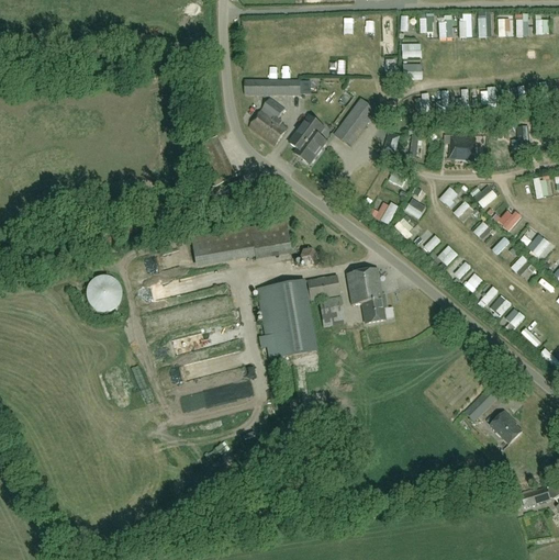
[(357,22),(355,12),(342,15),(344,25),(357,22)]
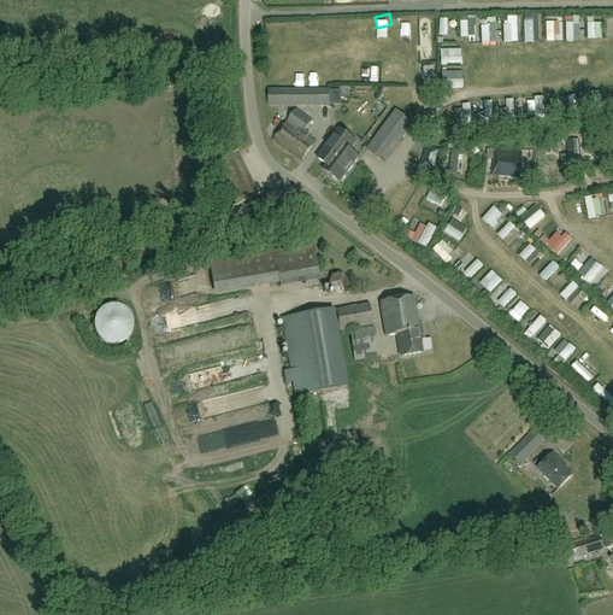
[(447,16),(437,16),(437,34),(447,34),(447,16)]
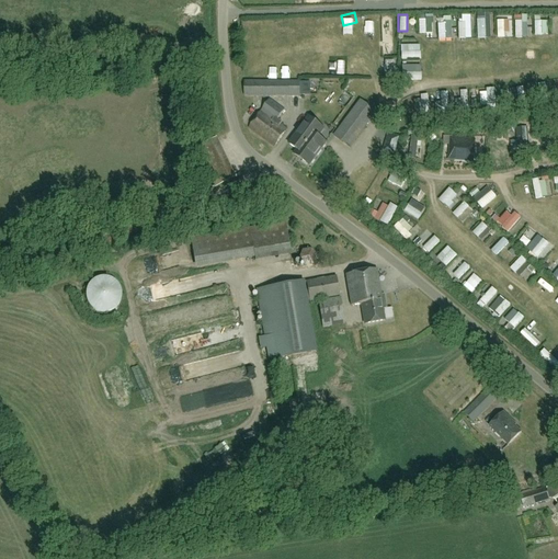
[(486,25),(489,25),(490,16),(476,15),(476,37),(486,37),(486,25)]
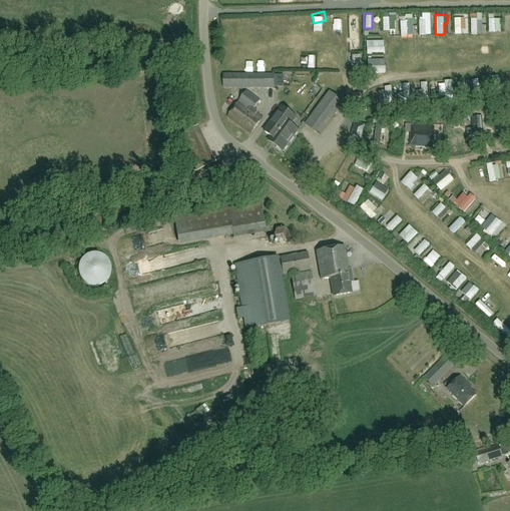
[(498,17),(488,18),(488,32),(499,32),(498,17)]
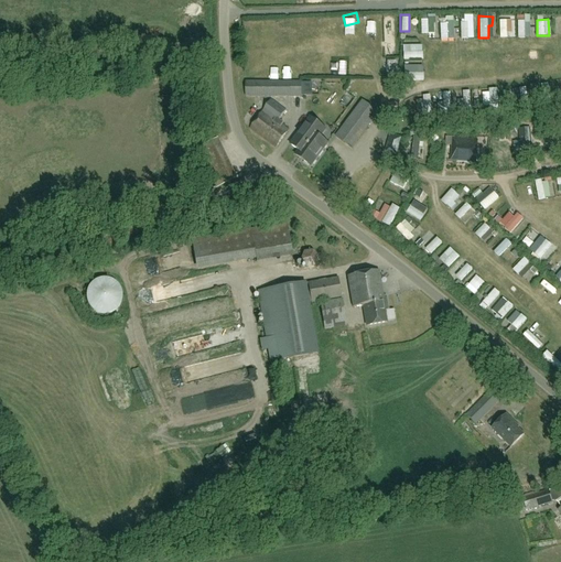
[(452,20),(440,21),(441,38),(453,38),(452,20)]
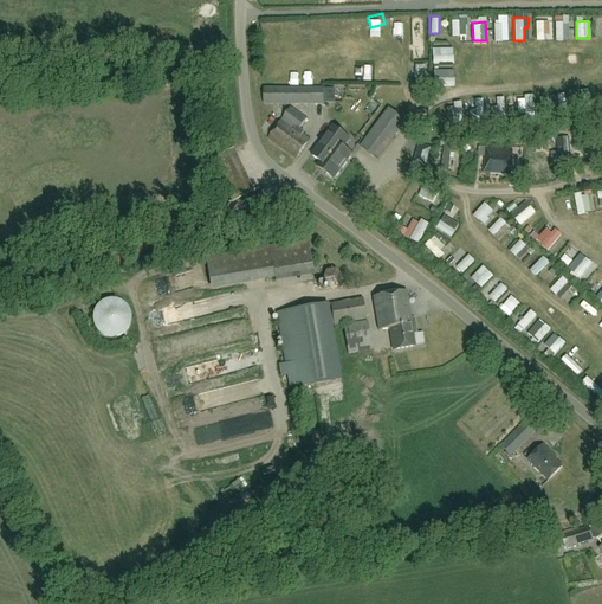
[(432,62),(453,60),(453,52),(439,53),(439,45),(432,46),(432,62)]
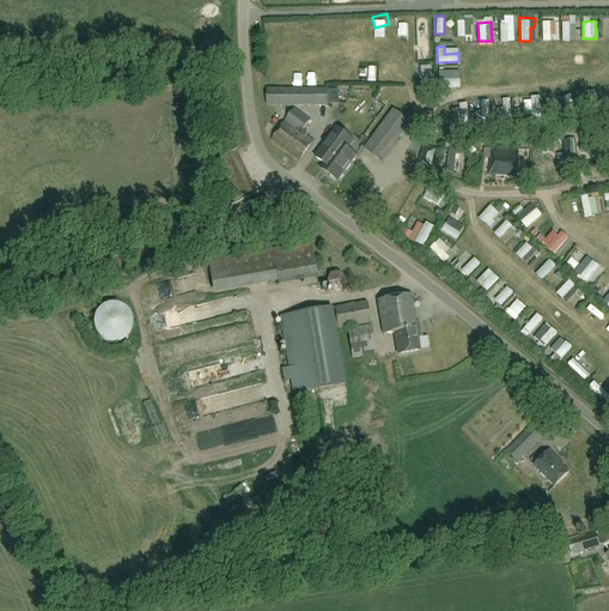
[(445,77),(445,88),(460,86),(460,77),(445,77)]
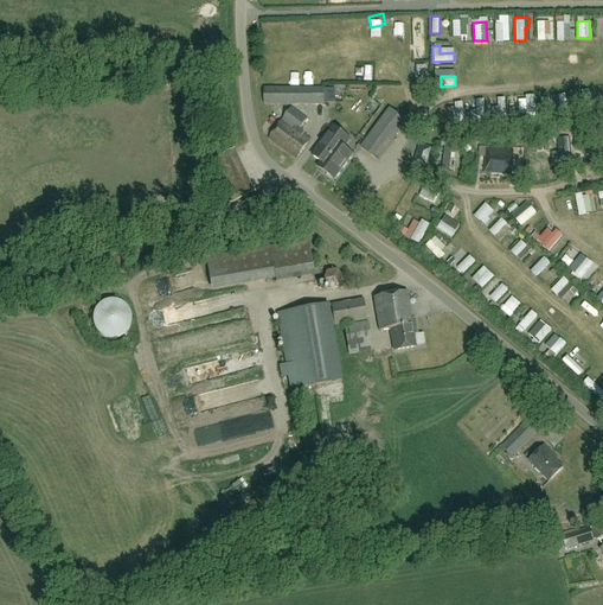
[(303,87),(261,87),(261,102),(320,102),(320,82),(303,82),(303,87)]
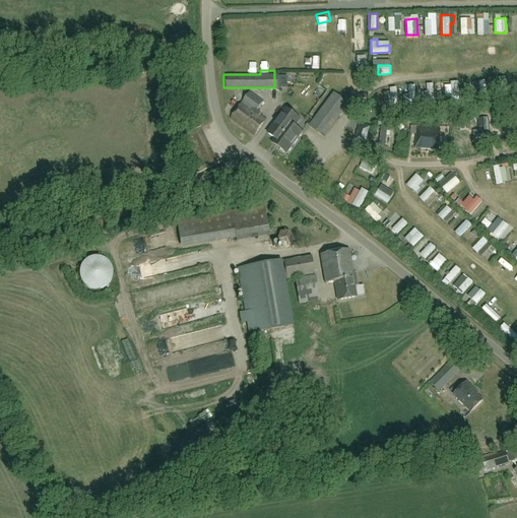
[(247,89),(228,117),(252,134),(263,118),(257,114),(259,112),(255,109),(261,100),(247,89)]
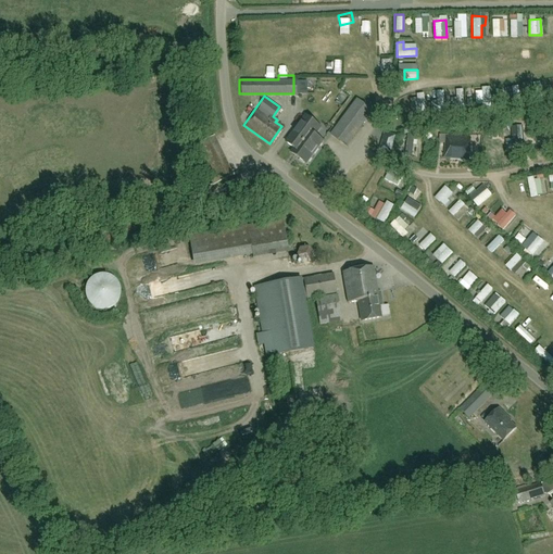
[(344,146),(372,110),(354,98),(327,134),(344,146)]
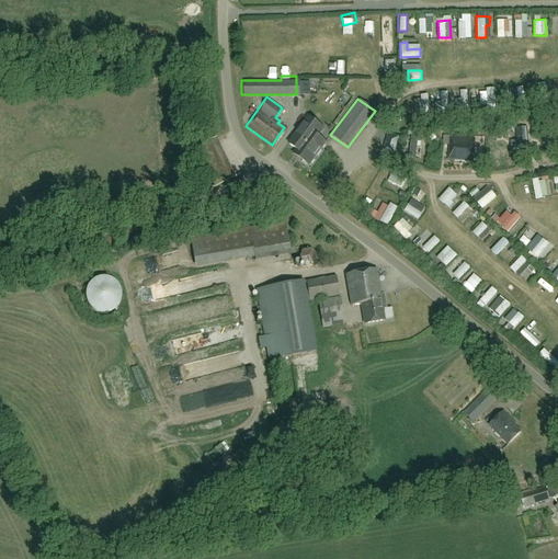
[(305,115),(285,141),(299,151),(296,156),(306,163),(322,141),(315,136),(321,127),(305,115)]
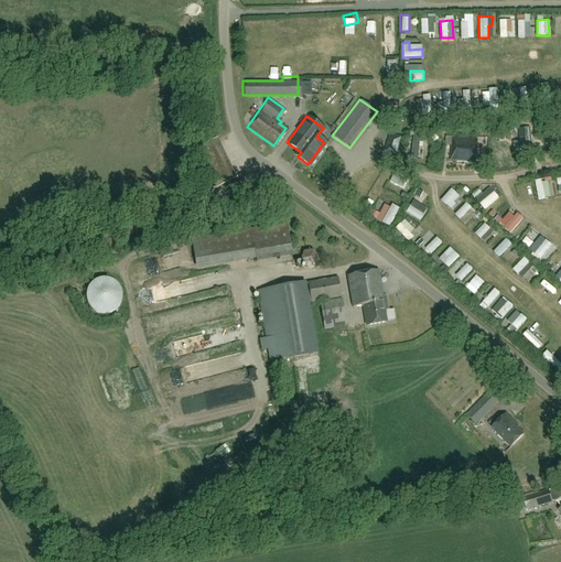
[(530,148),(528,126),(516,127),(517,140),(510,141),(510,149),(530,148)]
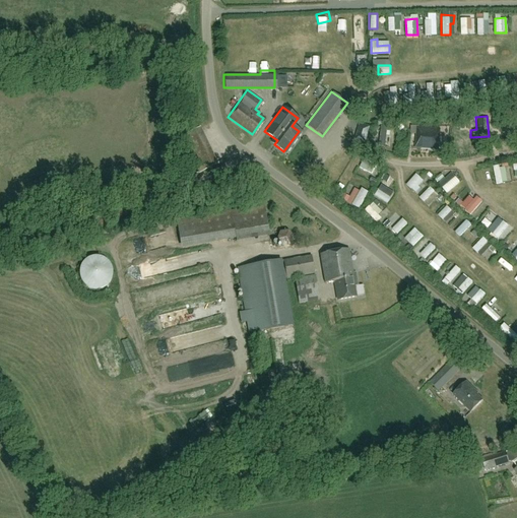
[(382,143),(390,142),(386,124),(378,126),(382,143)]
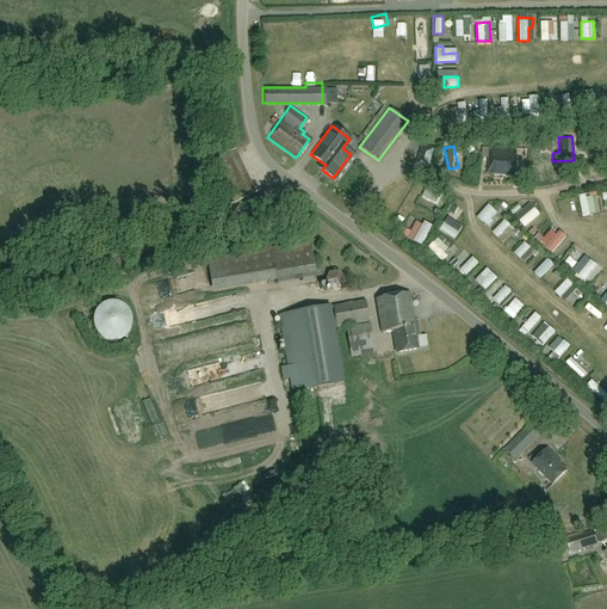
[(491,160),(490,172),(511,173),(512,152),(488,151),(487,159),(491,160)]
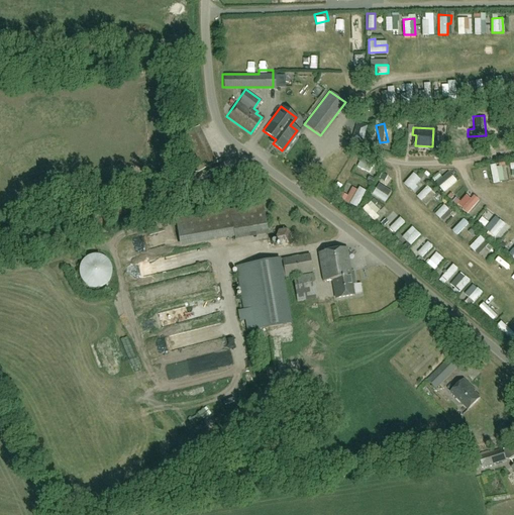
[(491,165),(492,183),(504,182),(503,167),(505,167),(504,162),(497,163),(497,164),(491,165)]
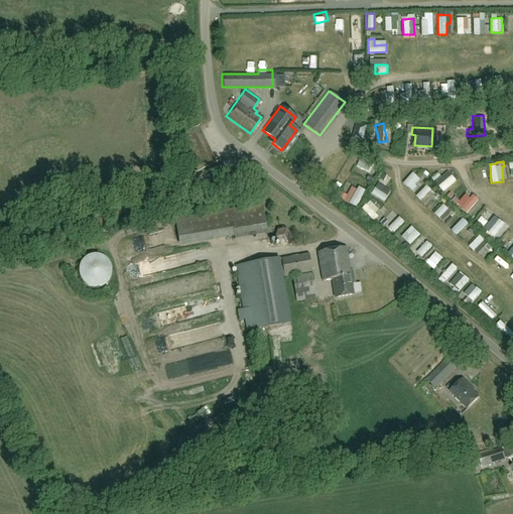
[(474,186),(485,184),(483,169),(471,171),(474,186)]
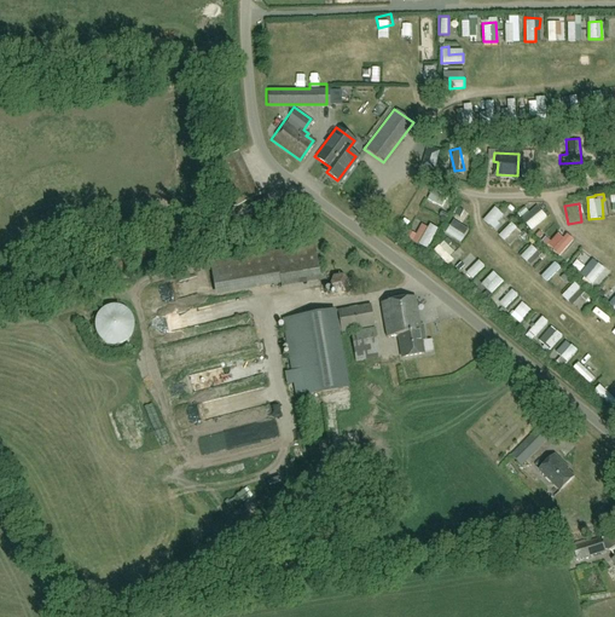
[(493,228),(503,213),(494,206),(483,220),(493,228)]
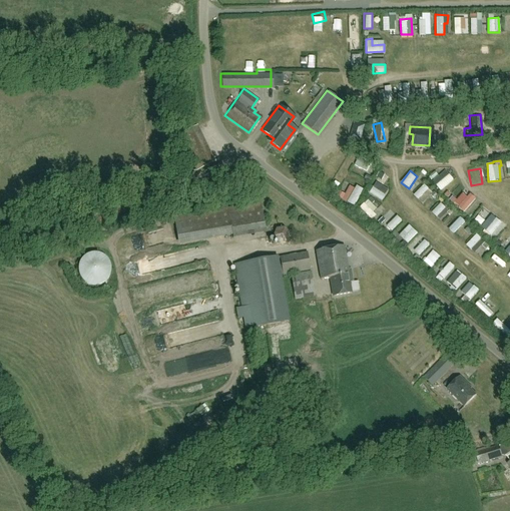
[(449,173),(436,183),(441,190),(454,180),(449,173)]
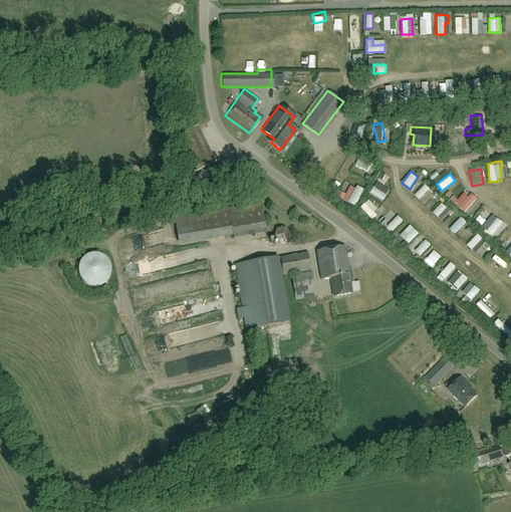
[(379,191),(381,186),(374,183),(369,194),(385,201),(387,195),(379,191)]
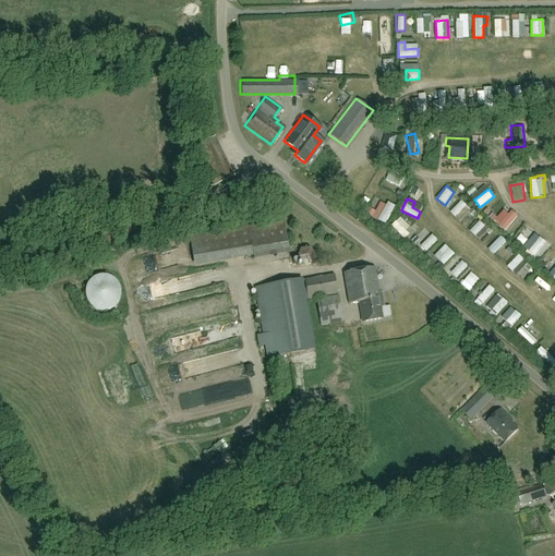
[(456,215),(466,204),(460,200),(451,210),(456,215)]
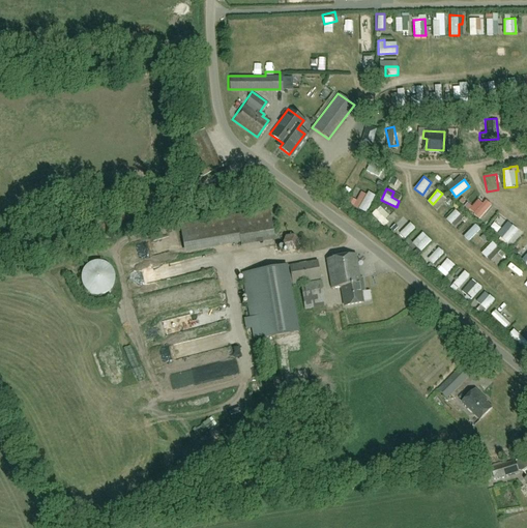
[(369,212),(375,196),(360,191),(354,207),(369,212)]
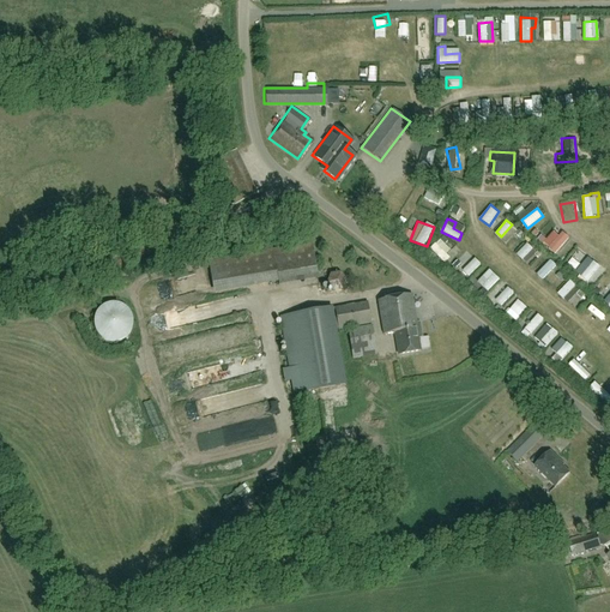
[(549,226),(538,237),(548,246),(559,234),(549,226)]
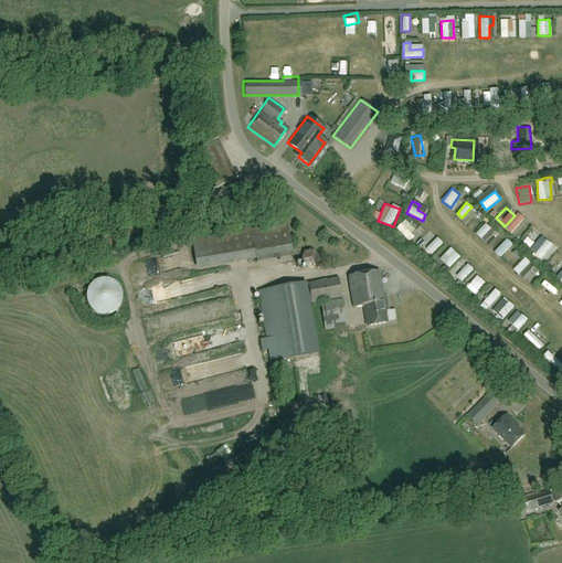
[(409,240),(416,230),(405,219),(396,229),(409,240)]
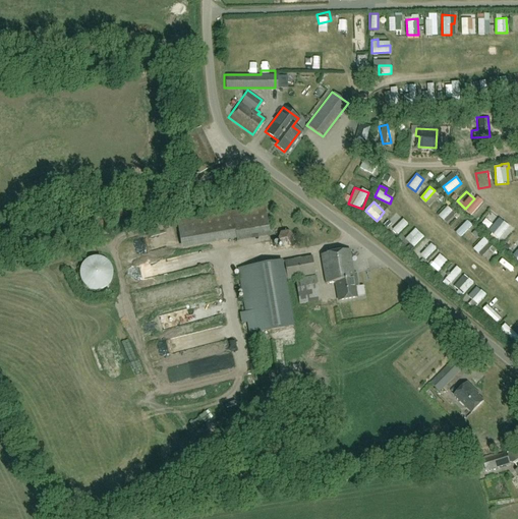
[(229,210),(234,238),(234,240),(272,234),(270,225),(266,226),(262,205),(229,210)]
